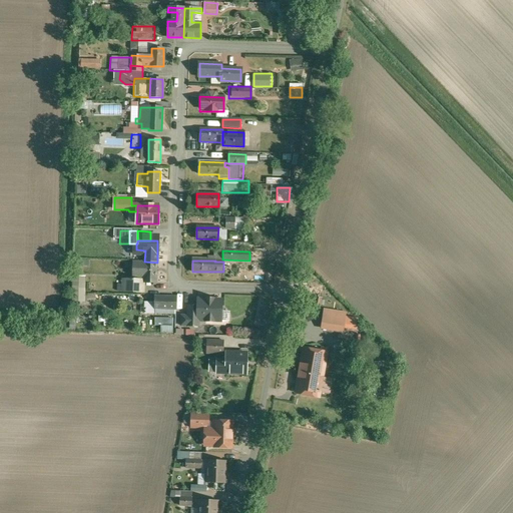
[(156,283),(157,263),(144,262),(134,262),(133,278),(130,278),(130,291),(143,291),(144,282),(156,283)]
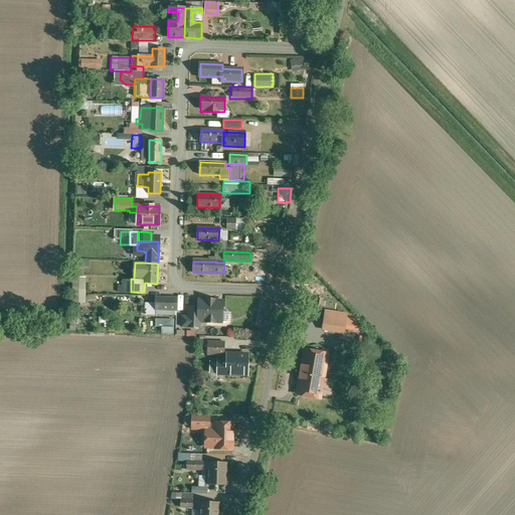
[(73,278),(73,301),(89,300),(89,278),(73,278)]
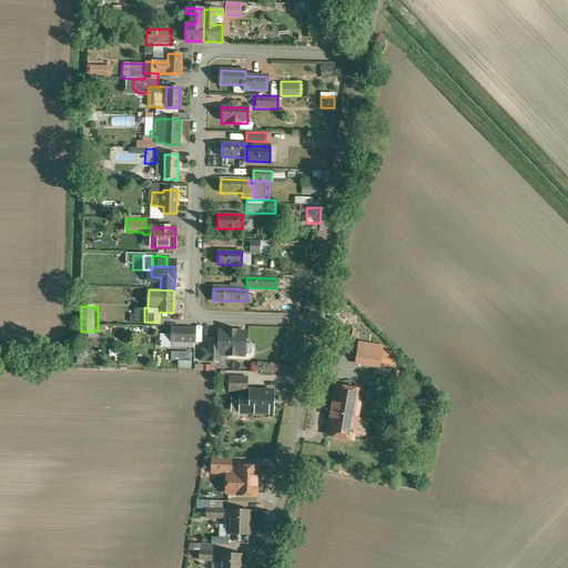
[(195,343),(195,328),(171,328),(171,342),(195,343)]
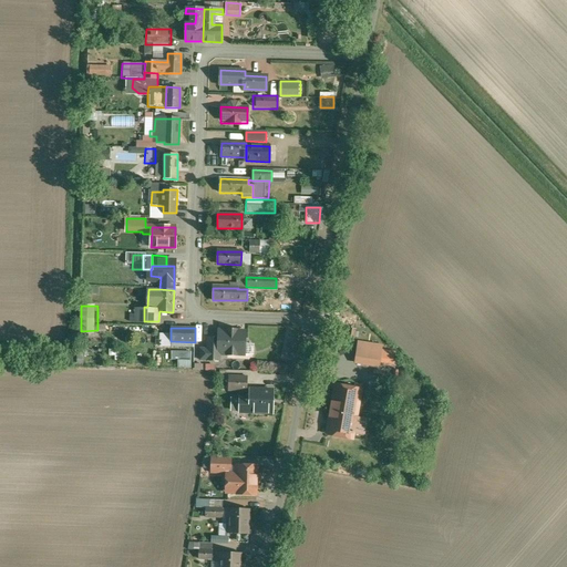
[(218,354),(245,354),(245,331),(236,331),(236,330),(227,330),(227,331),(218,331),(218,339),(218,354)]
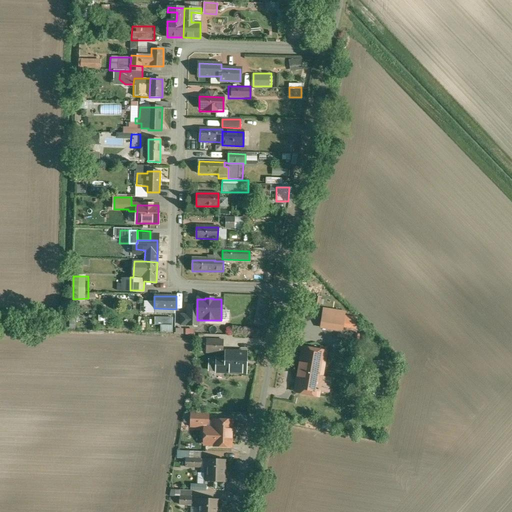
[(197,320),(197,306),(187,305),(187,315),(181,315),(181,325),(197,325),(197,320)]
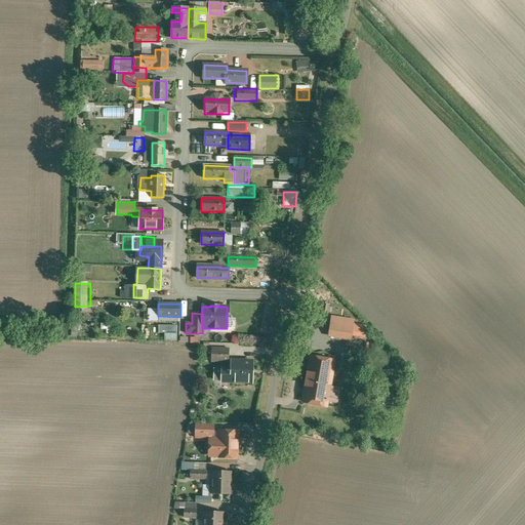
[(332,317),(329,334),(351,337),(354,321),(332,317)]
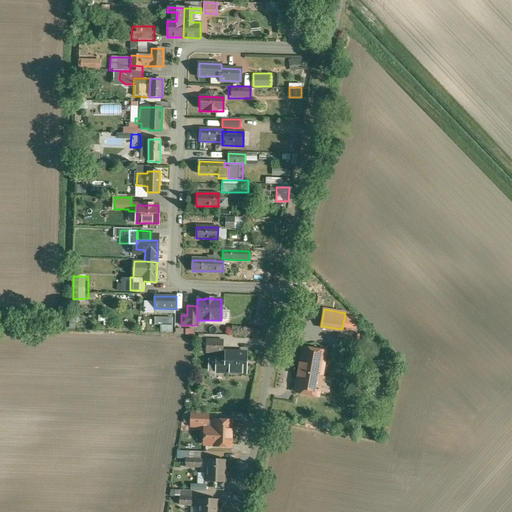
[(223,340),(206,340),(206,353),(223,353),(223,340)]
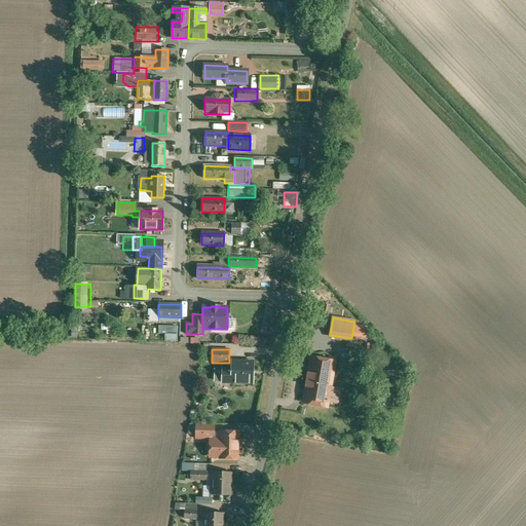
[(334,362),(310,357),(302,403),(326,408),(334,362)]
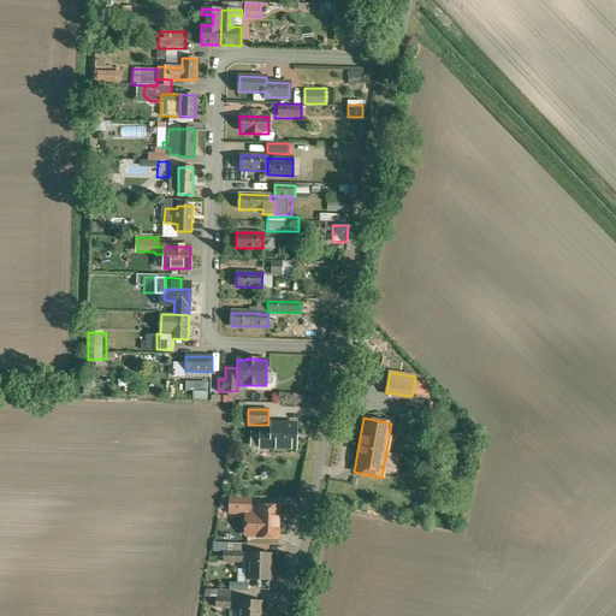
[(261,432),(261,448),(295,449),(296,425),(272,424),(272,433),(261,432)]
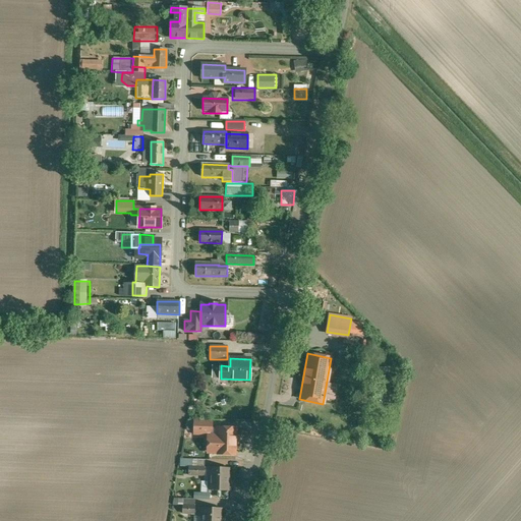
[(194,435),(210,436),(210,428),(212,428),(213,420),(194,419),(194,435)]
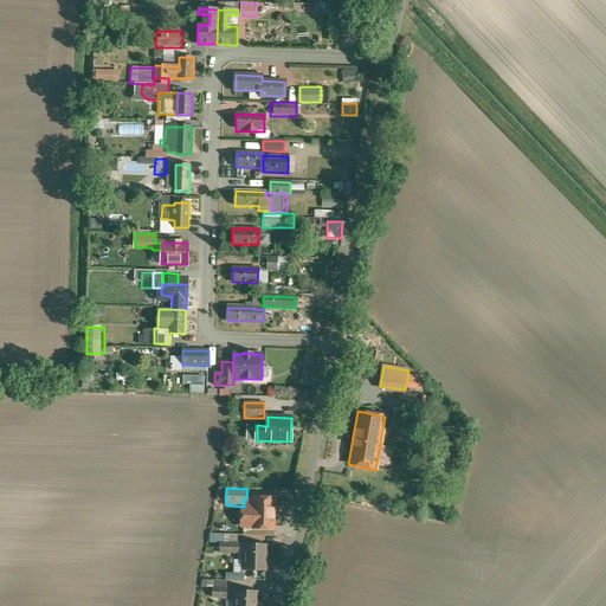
[(275,508),(275,498),(252,497),(252,498),(251,514),(244,514),(244,527),(253,527),(253,528),(275,529),(275,516),(276,515),(276,509),(275,508)]
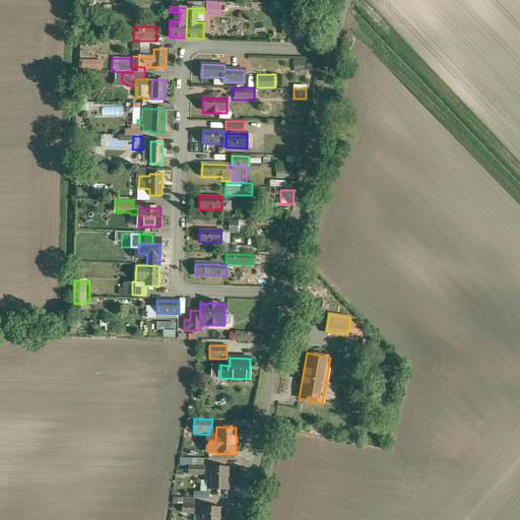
[(192,466),(188,466),(188,474),(204,474),(204,466),(192,466)]
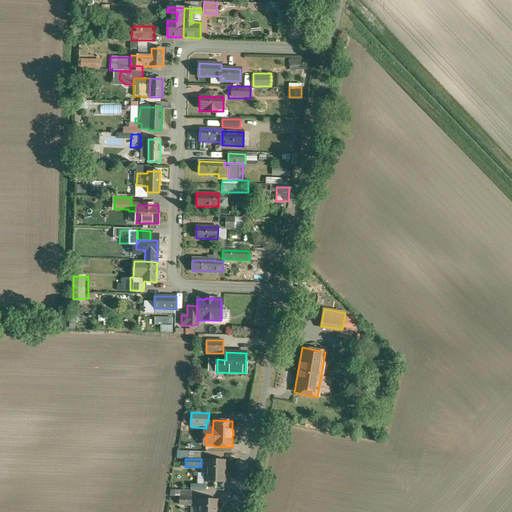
[(224,483),(225,460),(204,459),(204,468),(207,468),(206,482),(224,483)]
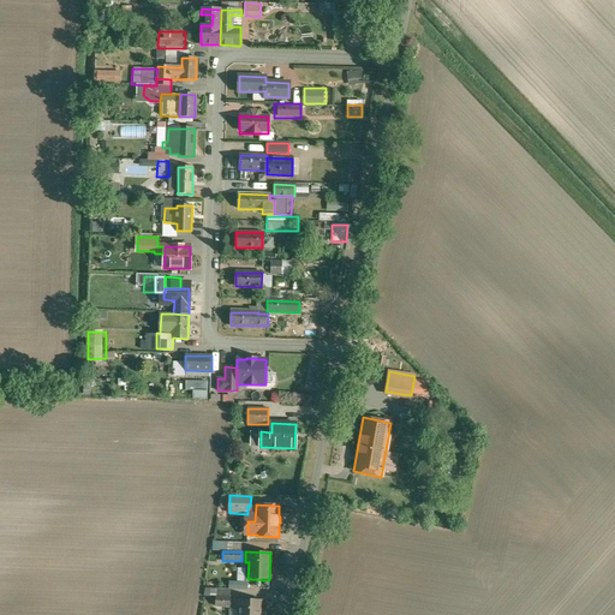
[(231,590),(215,589),(215,607),(230,607),(231,590)]
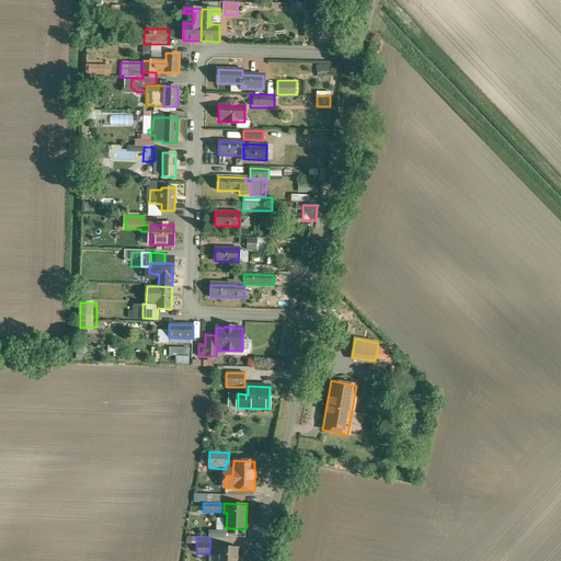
[(217,560),(237,560),(238,548),(216,547),(215,557),(218,557),(217,560)]
